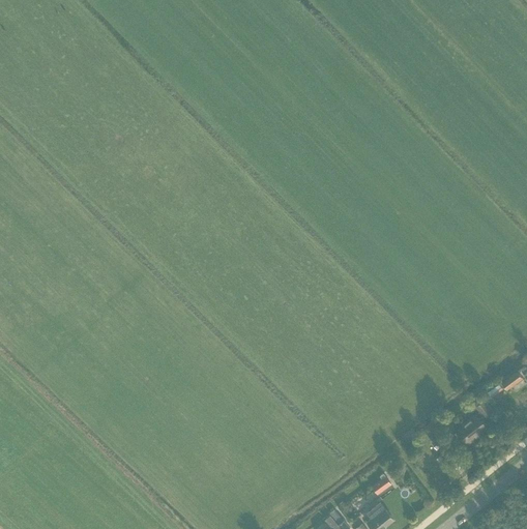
[(520,376),(515,369),(498,381),(503,388),(520,376)]
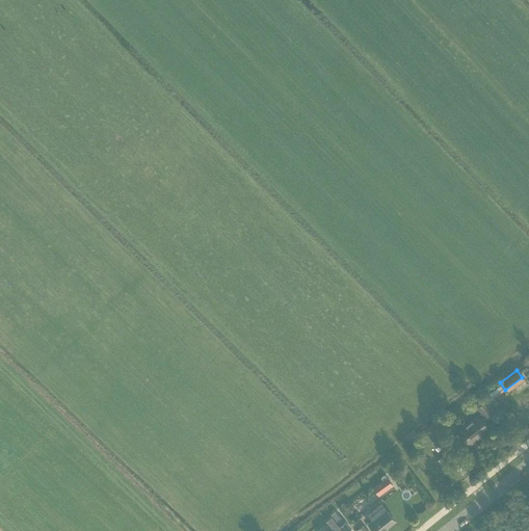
[(476,413),(456,428),(467,442),(478,433),(479,434),(487,427),(480,419),(492,410),(483,399),(475,405),(479,410),(476,414),(476,413)]
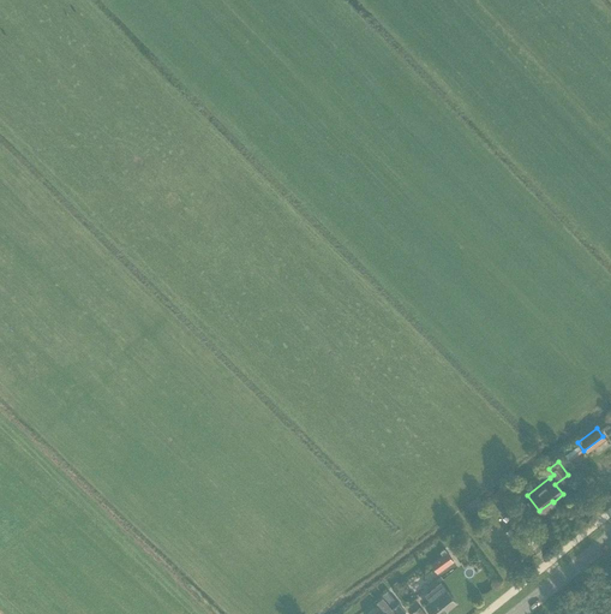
[(522,506),(514,495),(502,504),(510,514),(522,506)]
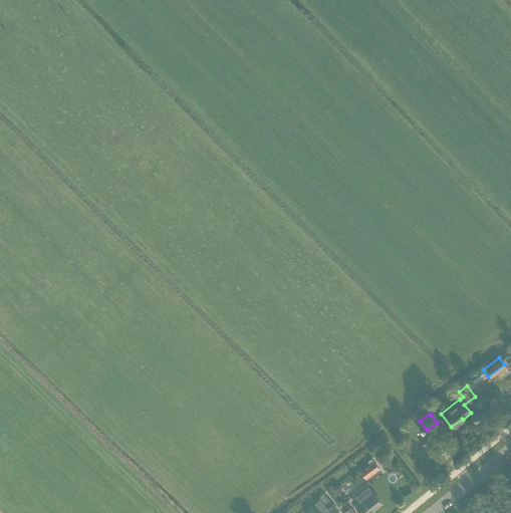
[(363,512),(378,502),(364,485),(352,495),(356,500),(352,504),(358,512),(363,512)]
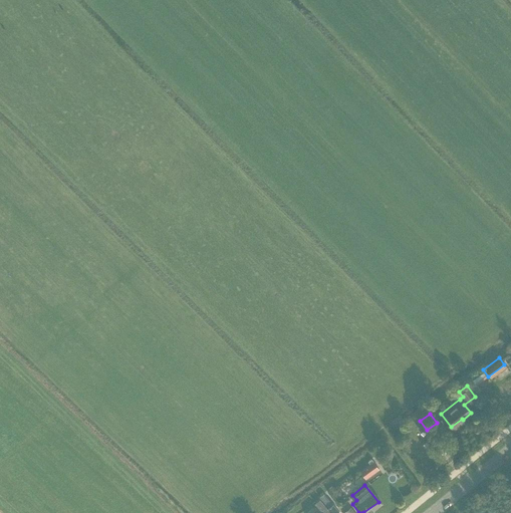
[(329,503),(324,507),(329,512),(331,512),(335,510),(329,503)]
